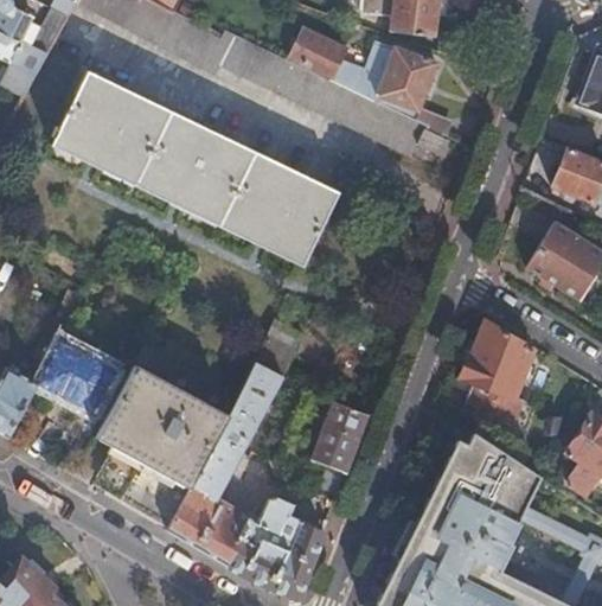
[(0,83),(0,87),(24,100),(69,17),(52,8),(50,7),(45,18),(42,25),(32,20),(33,18),(10,8),(13,5),(13,2),(12,0),(0,0),(0,58),(10,64),(0,83)]
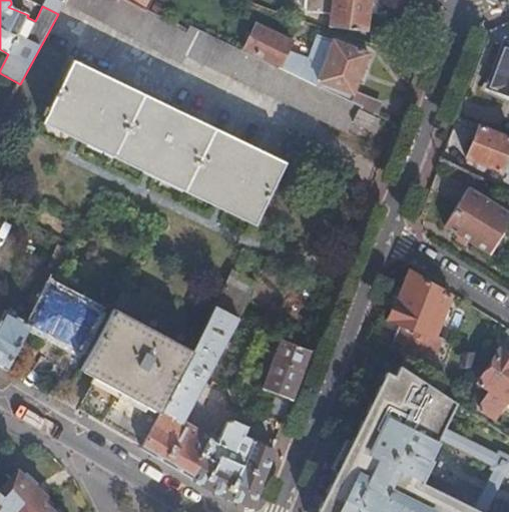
[(47,0),(44,7),(58,14),(65,2),(65,0),(47,0)]
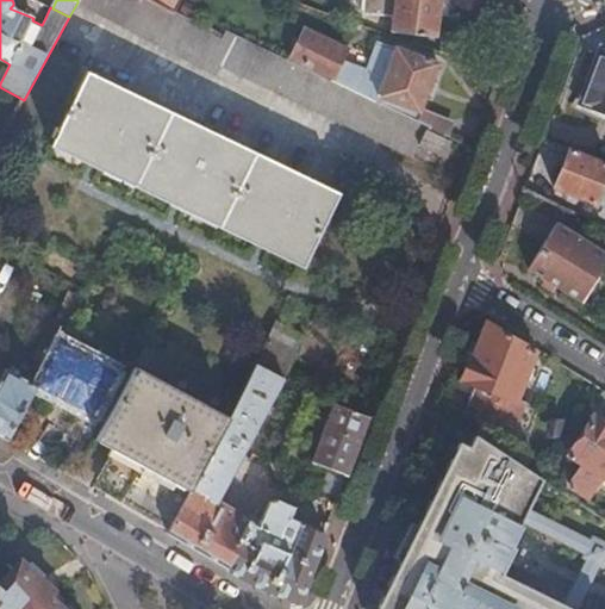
[(425,145),(432,130),(420,124),(422,120),(379,100),(337,80),(294,60),(229,29),(225,36),(179,12),(156,0),(155,0),(78,0),(78,2),(219,73),(224,63),(419,157),(425,145)]
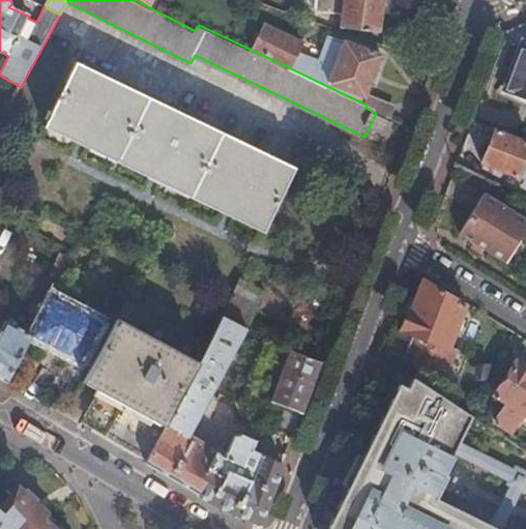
[(136,0),(155,10),(161,0),(136,0)]
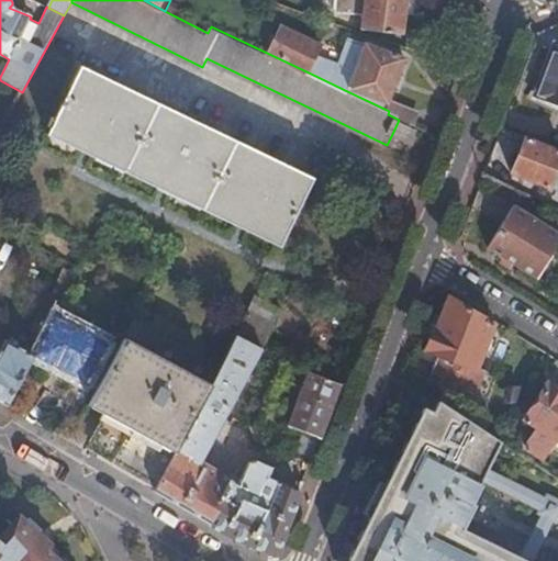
[(338,0),(337,12),(365,15),(367,0),(338,0)]
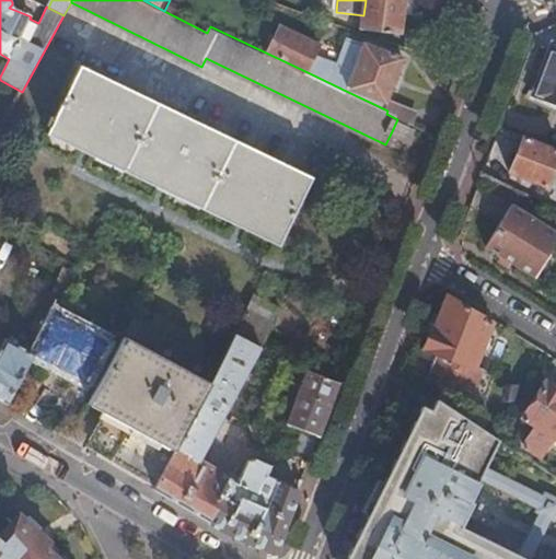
[(366,0),(363,15),(361,30),(403,35),(408,0),(366,0)]
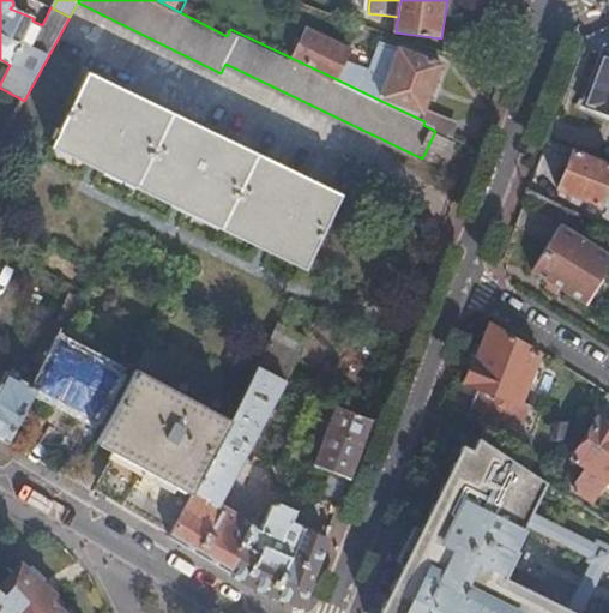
[(296,60),(339,80),(347,65),(353,53),(309,32),(296,60)]
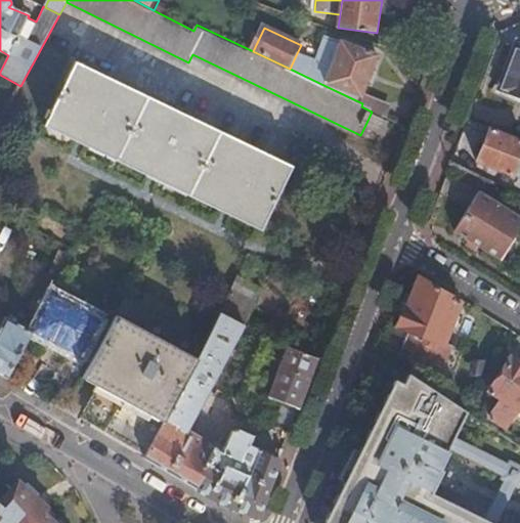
[(381,45),(407,53),(409,31),(382,29),(381,45)]
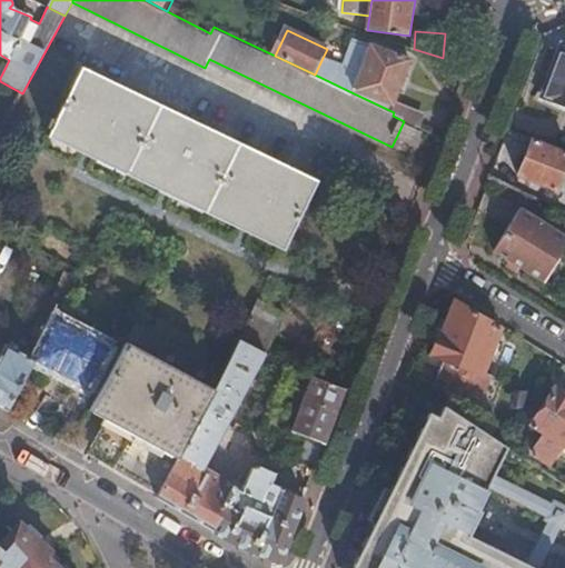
[(315,75),(354,93),(370,46),(355,40),(345,68),(321,60),(315,75)]
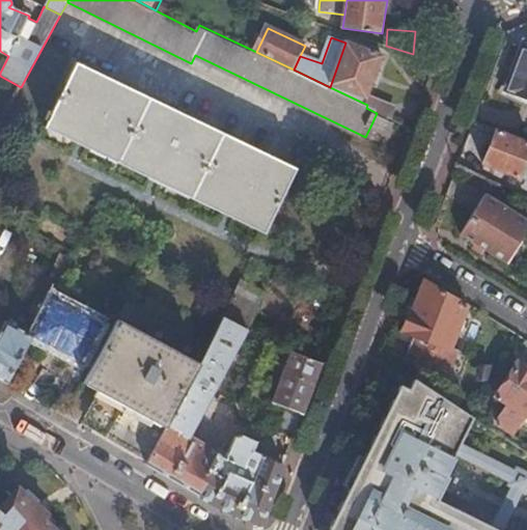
[(345,43),(330,87),(367,105),(385,56),(345,43)]
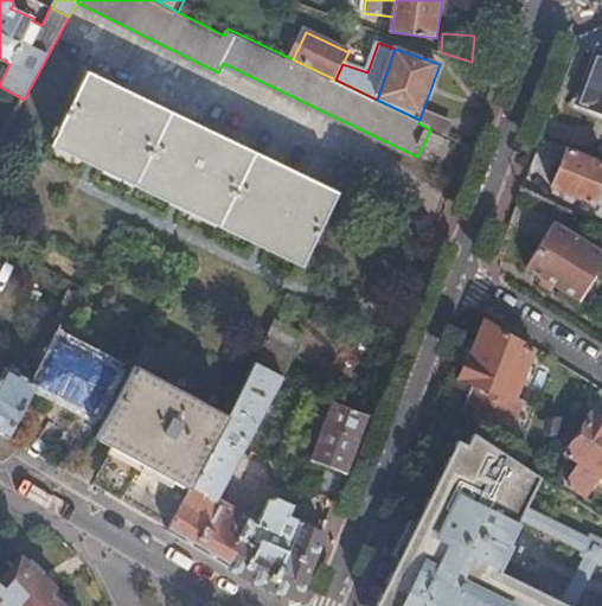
[(601,58),(583,101),(582,101),(580,104),(584,107),(586,104),(601,113),(601,116),(601,58)]
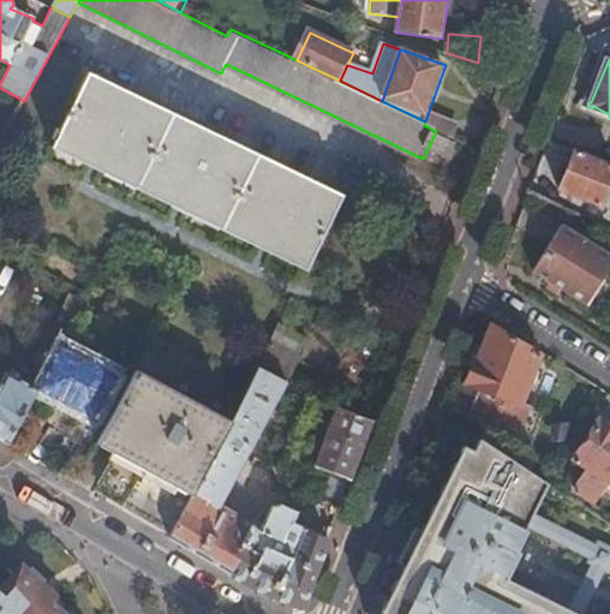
[(54,142),(316,266),(350,195),(87,71),(60,129),(57,127),(52,138),(54,139),(54,142)]
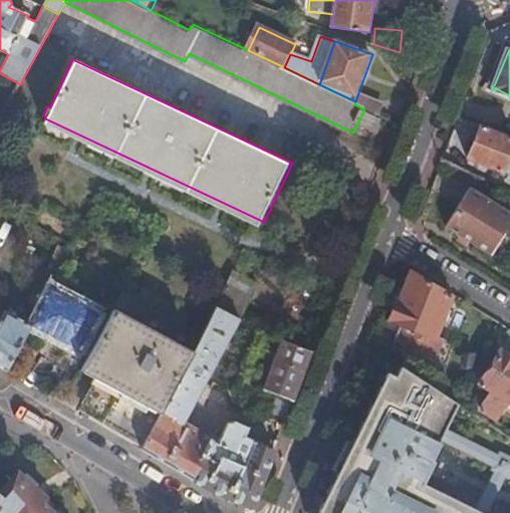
[(364,109),(358,122),(378,132),(385,119),(364,109)]
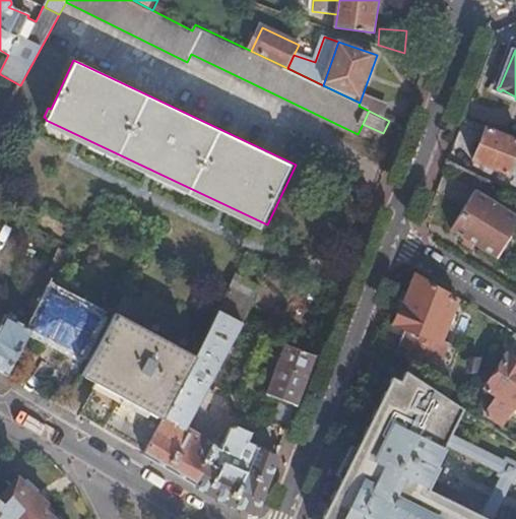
[(475,160),(509,174),(515,155),(515,139),(488,129),(475,160)]
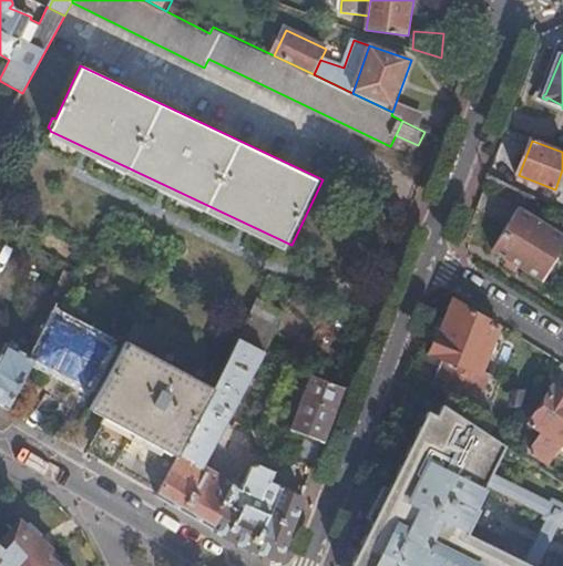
[(493,251),(542,281),(562,247),(562,235),(520,208),(493,251)]
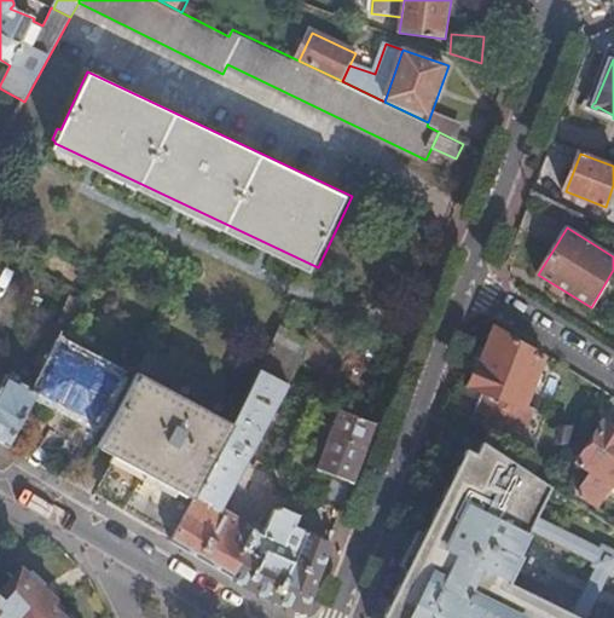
[(39,364),(48,370),(62,345),(85,304),(74,298),(39,364)]
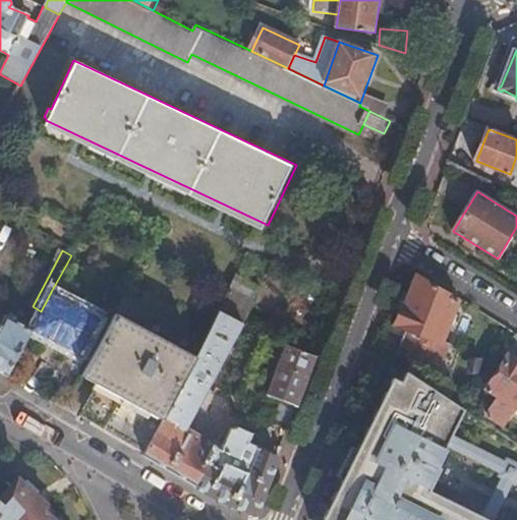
[(416,276),(405,305),(402,304),(395,325),(408,329),(399,351),(426,367),(452,378),(462,349),(443,341),(458,301),(416,276)]
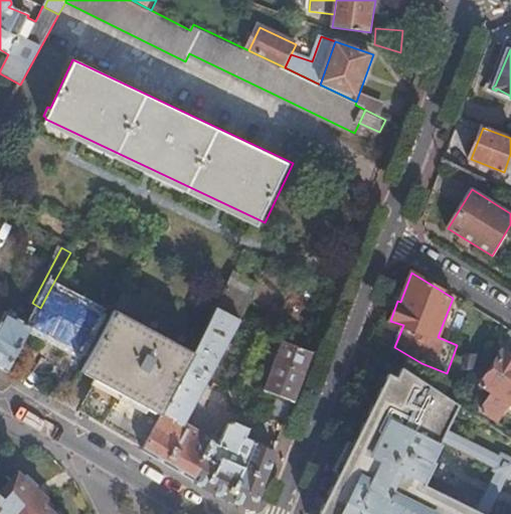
[(216,310),(239,322),(259,286),(234,274),(216,310)]
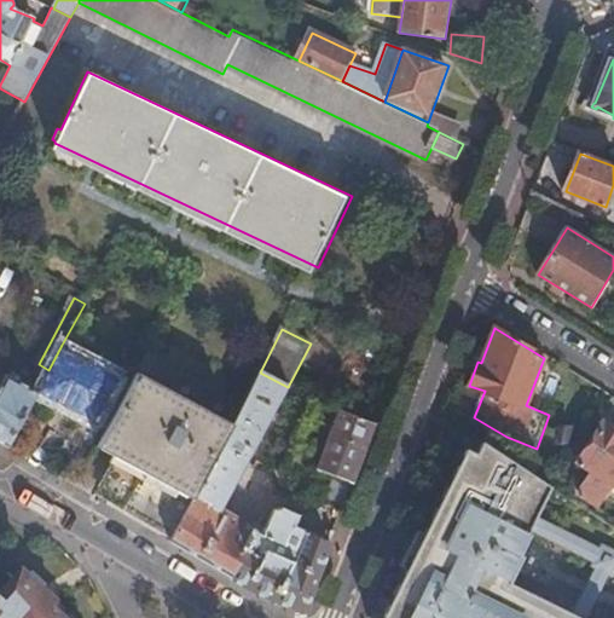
[(38,392),(108,431),(132,385),(133,385),(62,345),(48,370),(38,391),(38,392)]
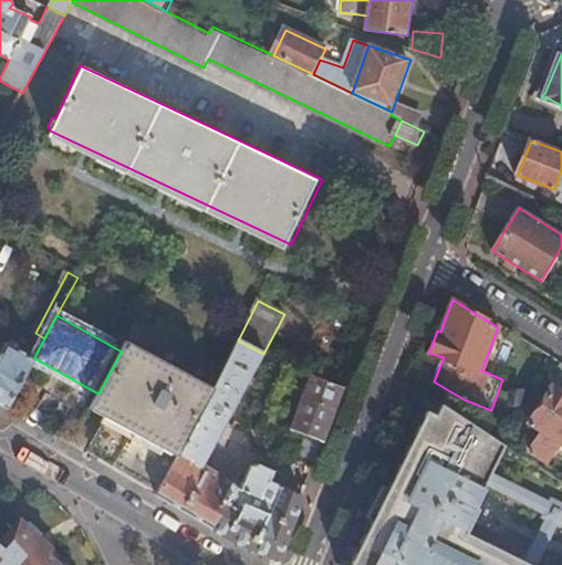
[(263,354),(238,341),(209,397),(181,452),(206,468),(263,354)]
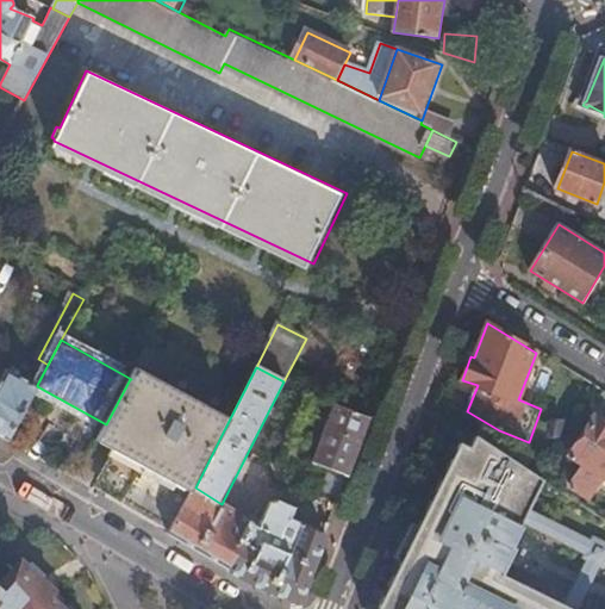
[(0,435),(7,440),(37,386),(37,385),(8,370),(0,385),(0,435)]
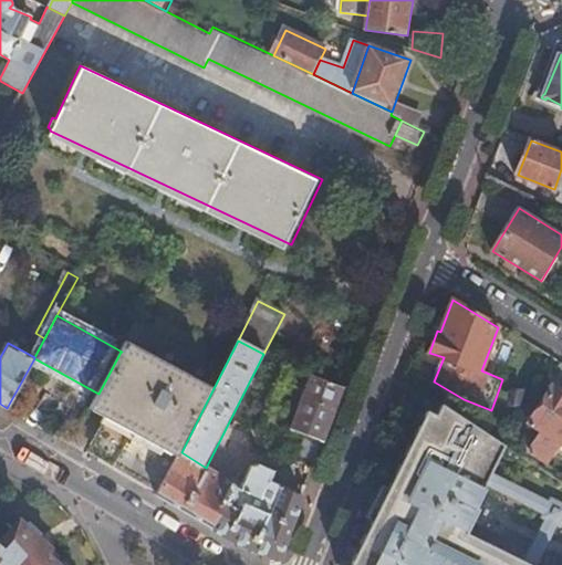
[(162,490),(181,452),(209,397),(121,352),(99,394),(91,409),(107,419),(91,449),(162,490)]
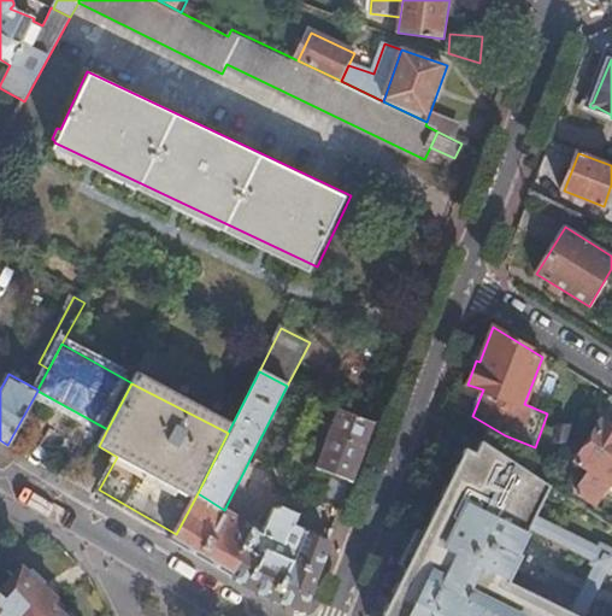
[(335,504),(346,509),(378,421),(342,408),(321,467),(340,475),(334,490),(339,492),(335,504)]
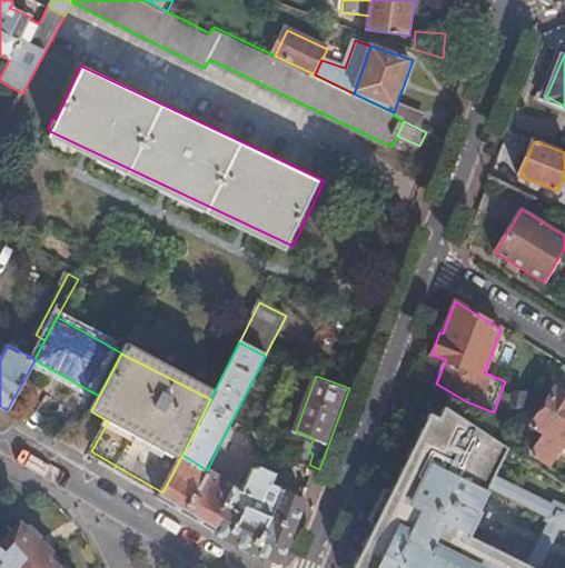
[(534,454),(549,464),(562,444),(564,445),(564,394),(555,388),(533,425),(547,434),(534,454)]
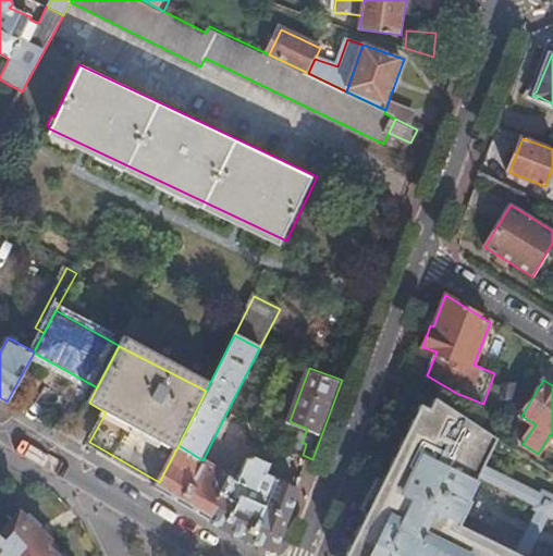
[(496,437),(435,398),(430,409),(420,405),(412,423),(410,423),(348,551),(349,551),(346,555),(523,555),(517,553),(459,524),(470,503),(465,501),(470,491),(472,492),(475,486),(472,485),(476,479),(481,468),(496,437)]
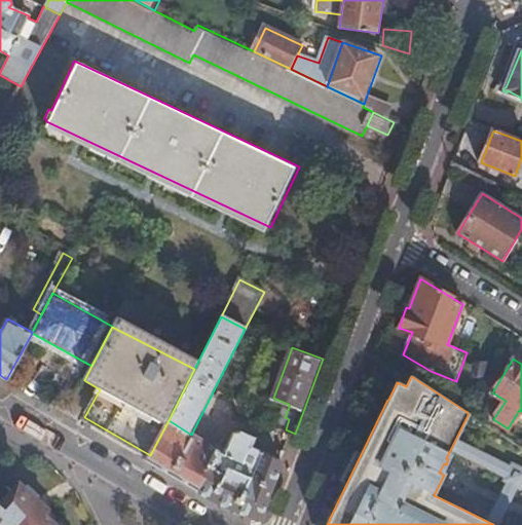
[(169,420),(150,455),(147,460),(172,475),(200,491),(220,452),(191,435),(169,420)]
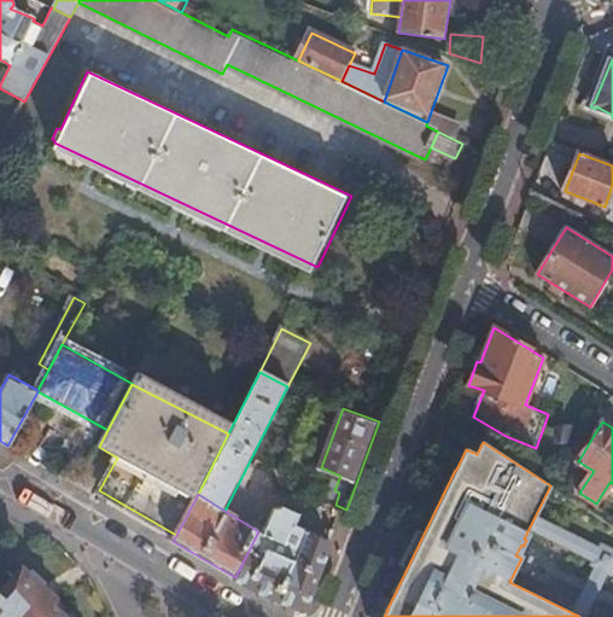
[(310,607),(334,542),(298,527),(302,516),(285,508),(278,511),(268,536),(258,530),(258,531),(235,577),(262,593),(303,610),(310,607)]
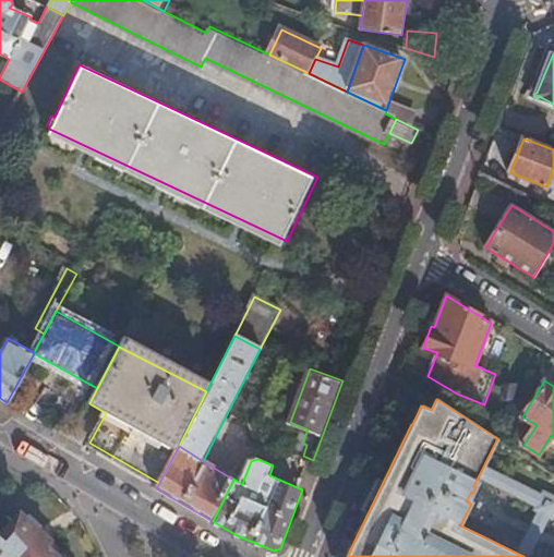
[(518,554),(524,556),(530,556),(549,520),(553,522),(553,498),(543,494),(541,497),(482,469),(477,480),(536,508),(533,512),(538,515),(518,554)]
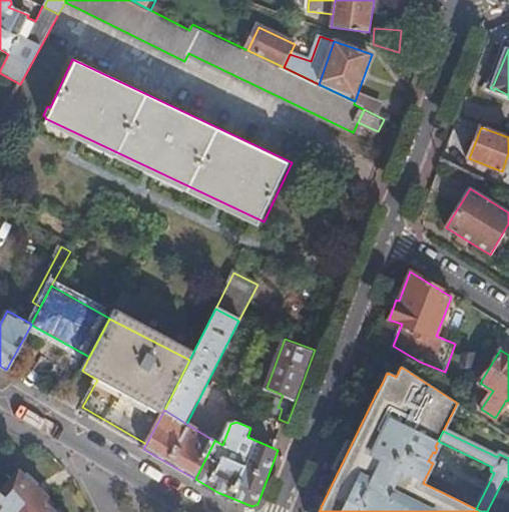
[(56,511),(44,501),(48,496),(42,491),(19,470),(0,492),(0,511),(56,511)]
